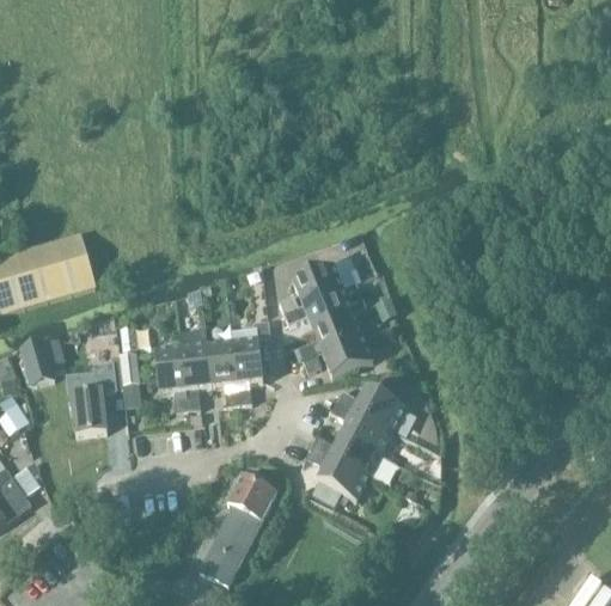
[(0,313),(37,303),(98,286),(84,233),(0,257),(0,313)]
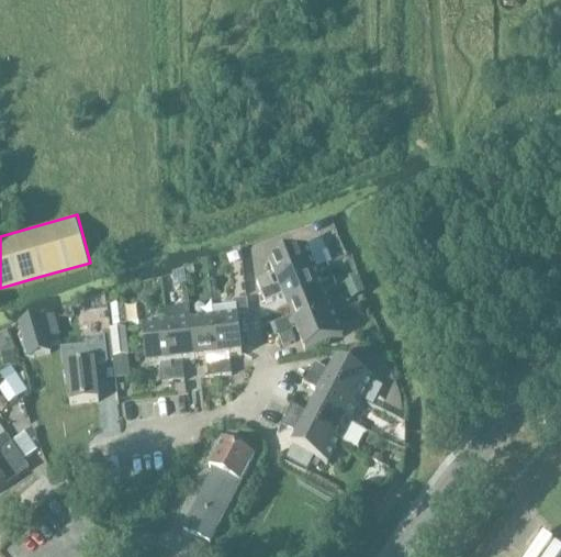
[(306,244),(269,259),(278,281),(315,266),(306,244)]
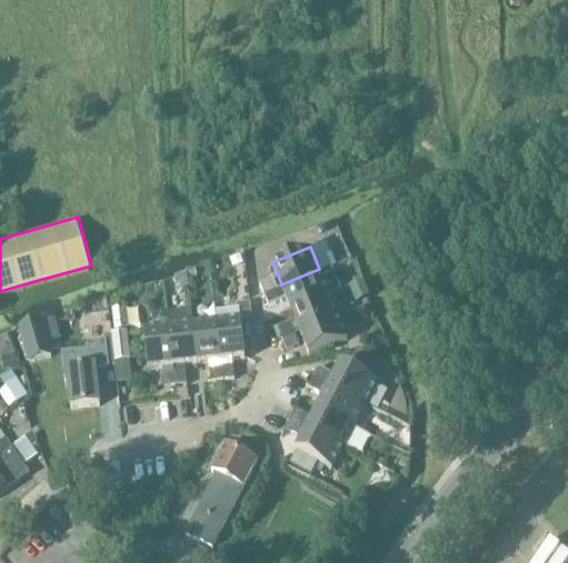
[(277,287),(263,292),(268,302),(286,295),(290,307),(328,292),(319,269),(281,284),(277,287)]
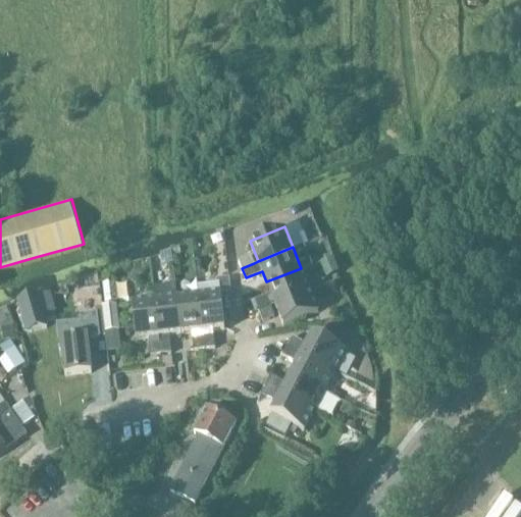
[(250,253),(238,258),(242,268),(254,263),(250,253)]
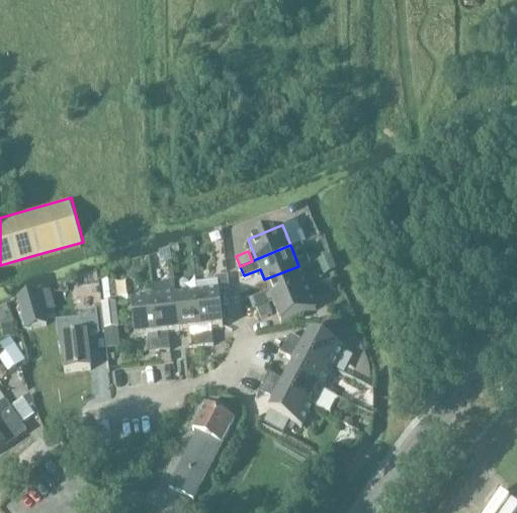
[(298,266),(264,279),(272,301),(307,286),(298,266)]
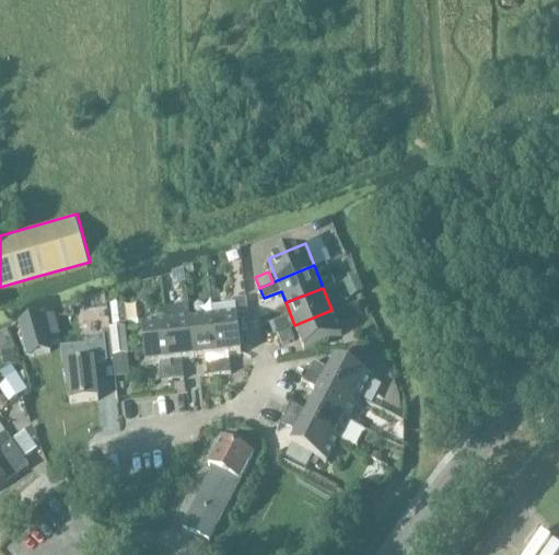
[(245,295),(233,296),(234,308),(246,307),(245,295)]
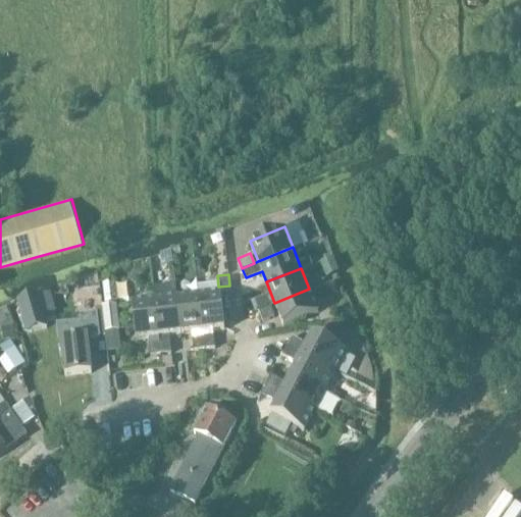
[(174,282),(152,286),(153,297),(158,333),(158,339),(158,340),(160,351),(170,350),(168,332),(179,330),(175,294),(176,294),(174,282)]
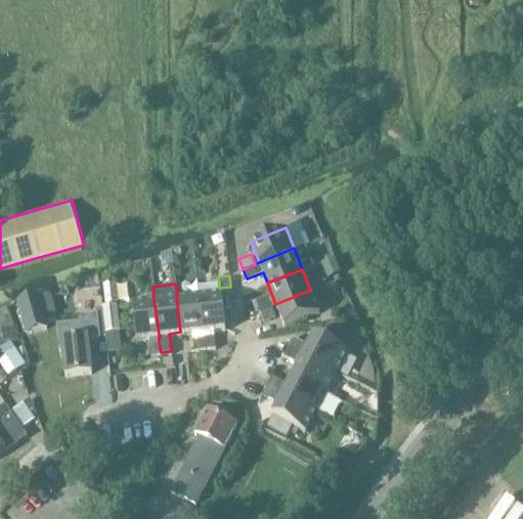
[(221,290),(199,293),(203,330),(225,327),(221,290)]
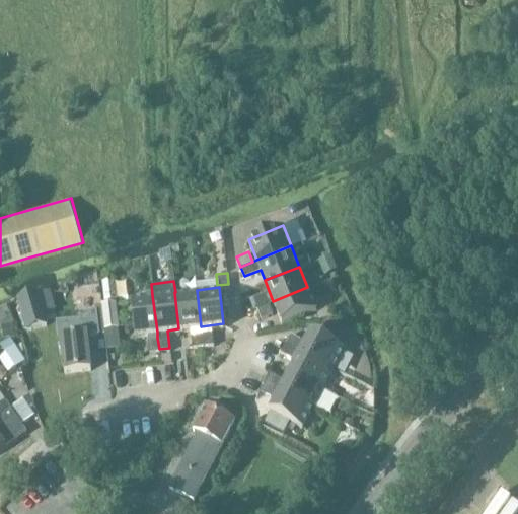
[(307,287),(273,301),(282,321),(316,307),(307,287)]
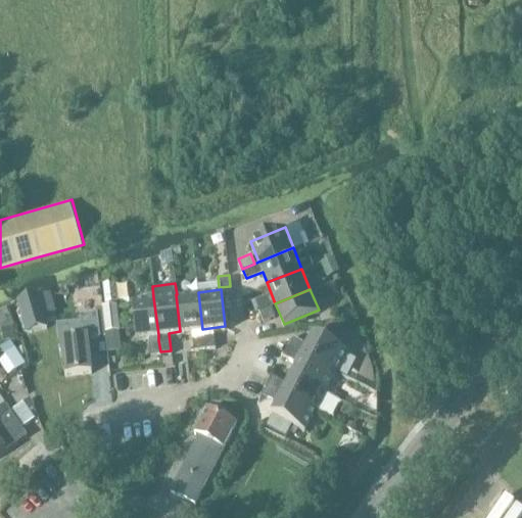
[(177,294),(176,294),(180,331),(202,329),(198,292),(177,294)]
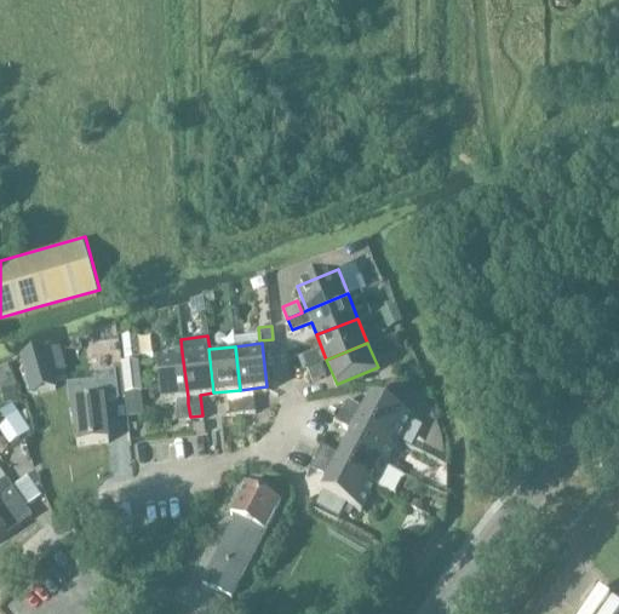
[(44,348),(21,354),(32,391),(55,384),(50,371),(44,349),(44,348)]
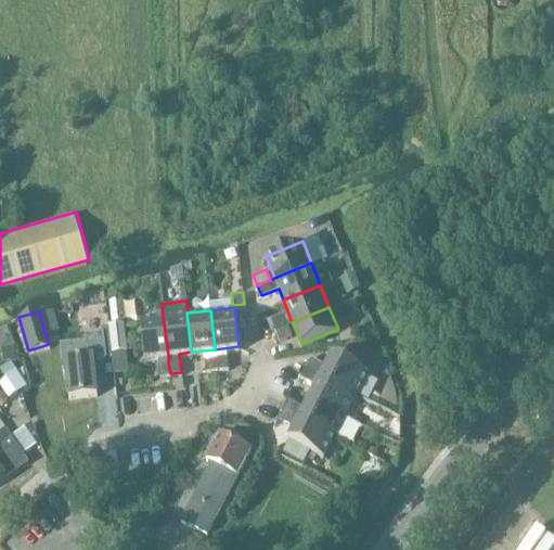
[(283,312),(270,318),(275,329),(287,323),(283,312)]
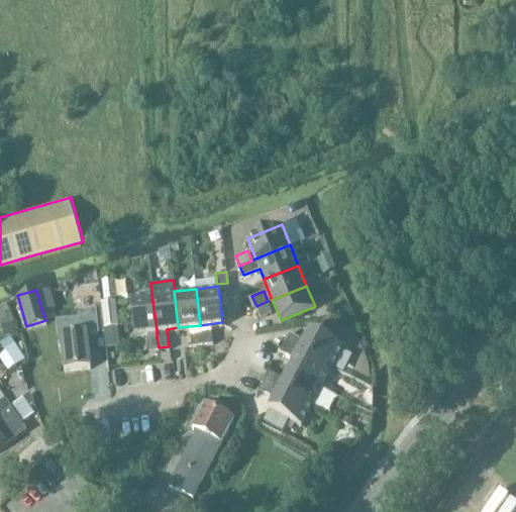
[(151,294),(129,296),(134,332),(157,330),(151,294)]
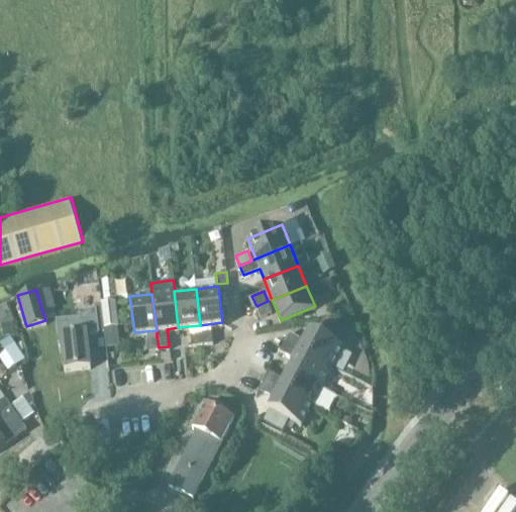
[(114,299),(101,301),(101,302),(102,310),(103,325),(117,323),(114,299)]
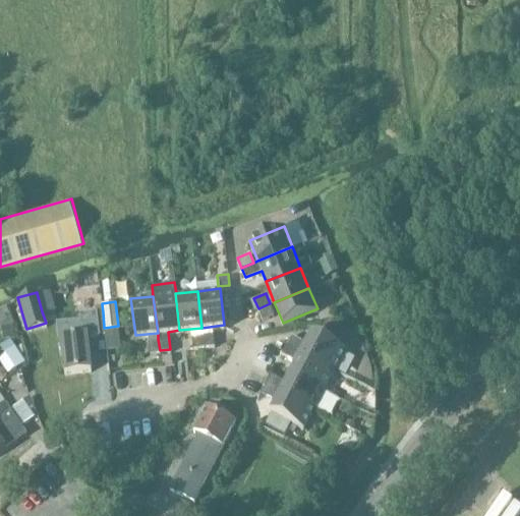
[(270,303),(258,308),(262,318),(272,313),(273,311),(270,303)]
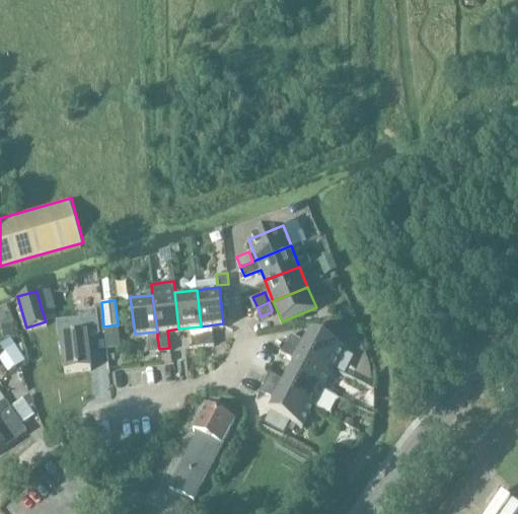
[(81,318),(58,321),(64,369),(90,367),(86,333),(104,329),(103,326),(102,311),(94,312),(94,310),(80,311),(81,318)]
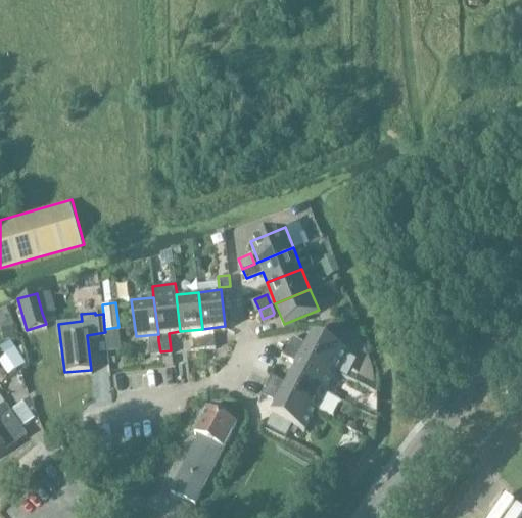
[(313,332),(302,351),(336,370),(346,349),(313,332)]
